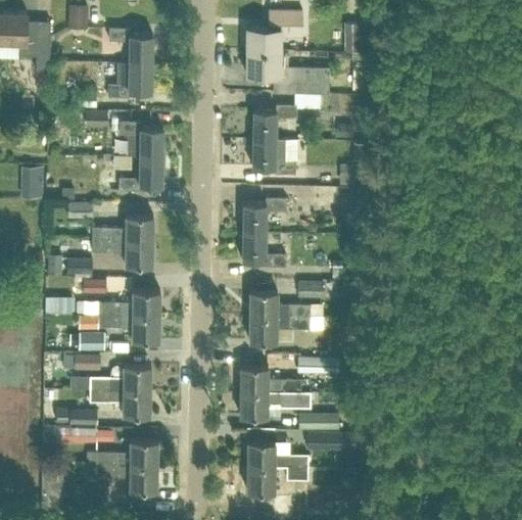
[(68,6),(68,29),(88,30),(89,6),(68,6)]
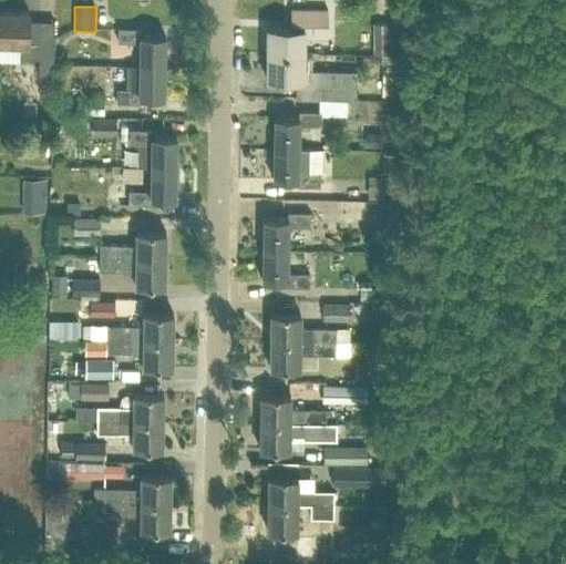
[(41,38),(42,22),(29,22),(29,12),(0,11),(0,44),(20,45),(20,60),(40,61),(39,77),(53,78),(54,38),(41,38)]
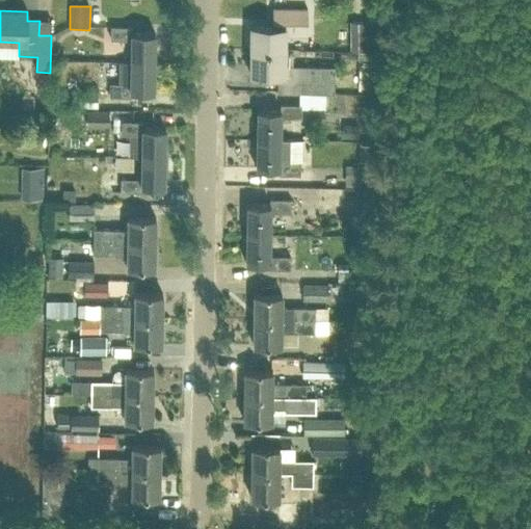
[(251,29),(250,53),(285,53),(285,37),(307,38),(308,12),(273,11),(272,29),(251,29)]
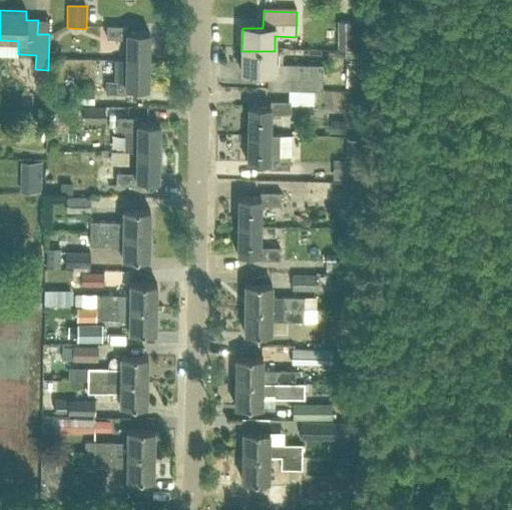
[(353,23),(338,23),(338,51),(360,51),(361,35),(352,35),(353,23)]
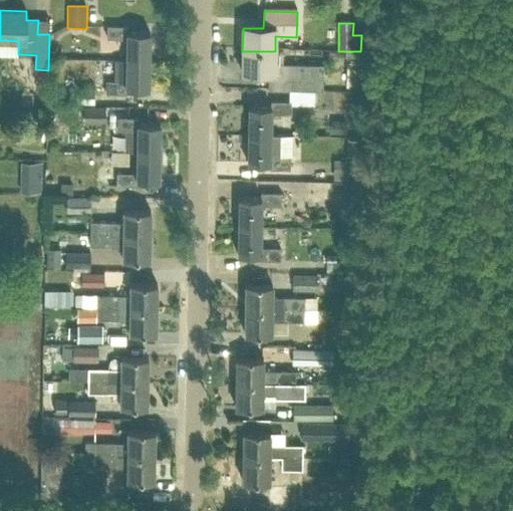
[(127,41),(126,63),(149,63),(150,35),(127,35),(127,30),(107,29),(107,41),(127,41)]
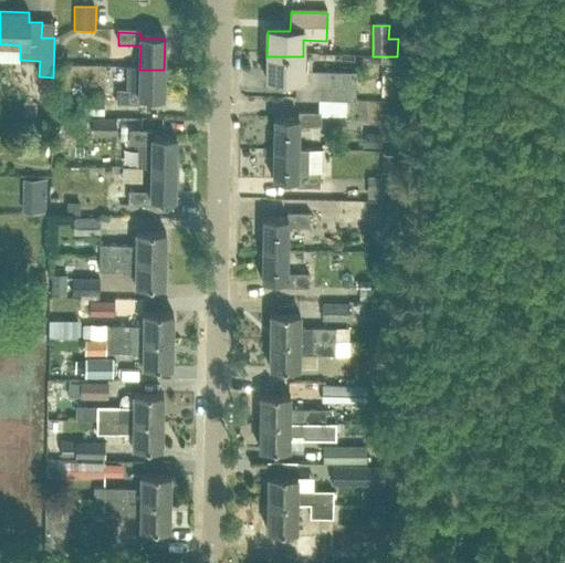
[(303,73),(303,56),(267,56),(267,82),(283,82),(283,89),(295,89),(295,101),(355,102),(356,74),(303,73)]
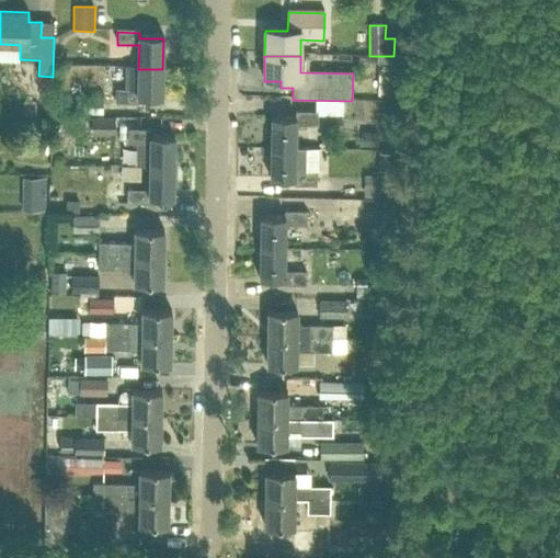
[(391,60),(378,60),(378,95),(392,95),(391,60)]
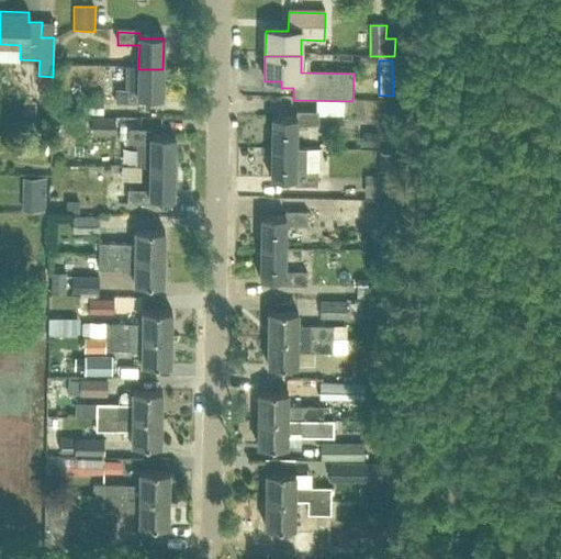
[(163,100),(163,69),(138,69),(138,91),(116,91),(116,104),(138,105),(138,100),(163,100)]
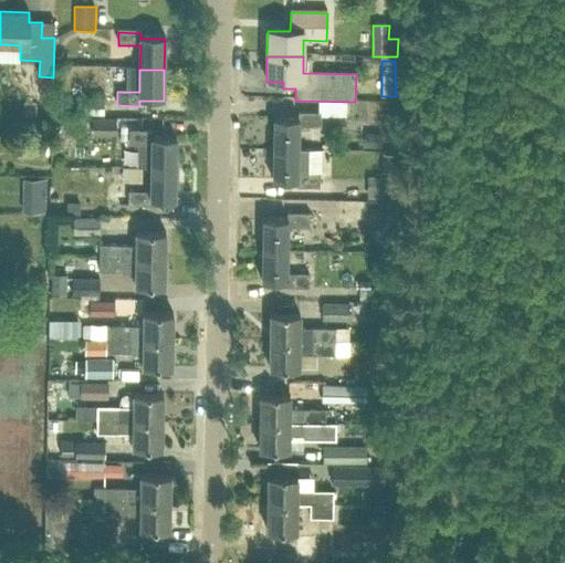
[(76,116),(104,117),(105,100),(76,100),(76,116)]
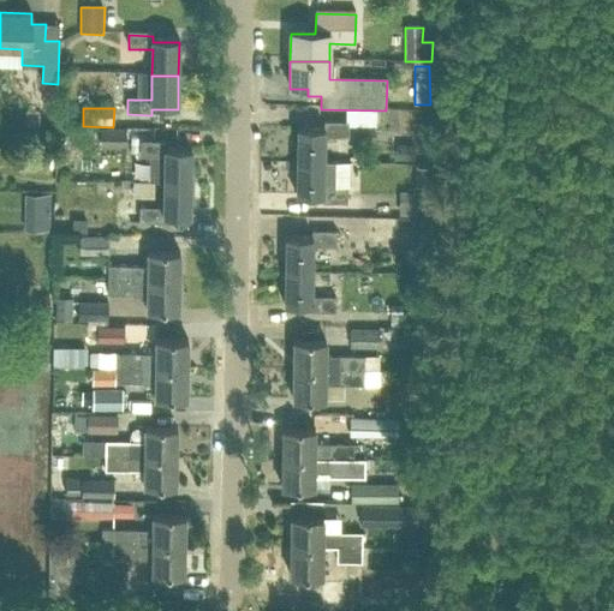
[(382,112),(350,111),(350,126),(381,127),(382,112)]
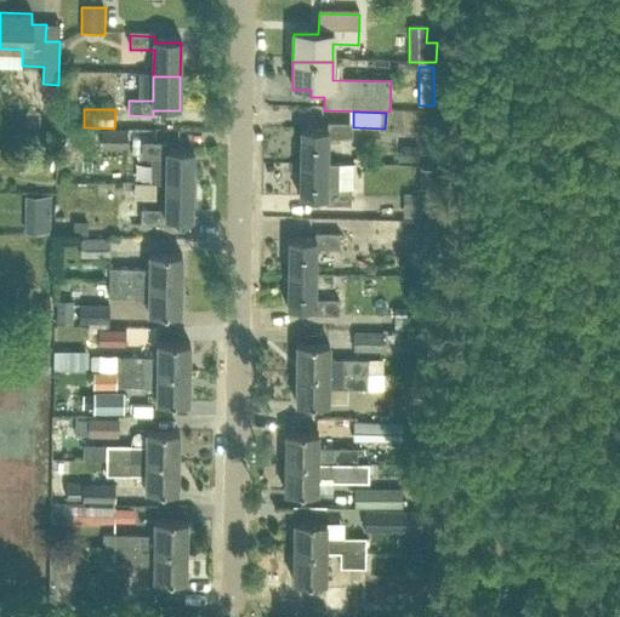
[(300,131),(300,165),(328,166),(328,141),(352,141),(352,126),(328,125),(326,131),(300,131)]
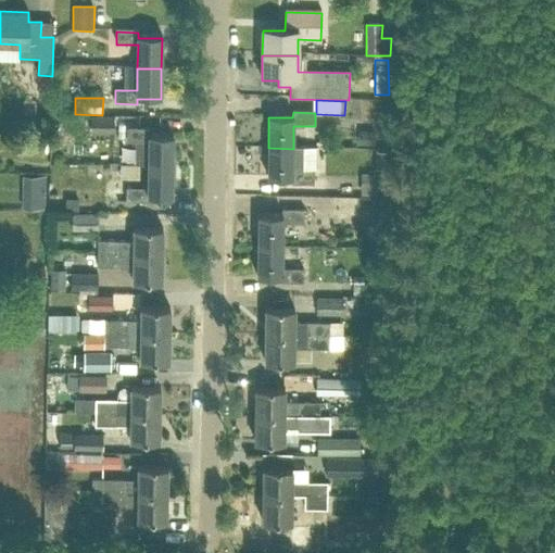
[(114,134),(114,118),(86,118),(86,130),(91,130),(91,134),(114,134)]
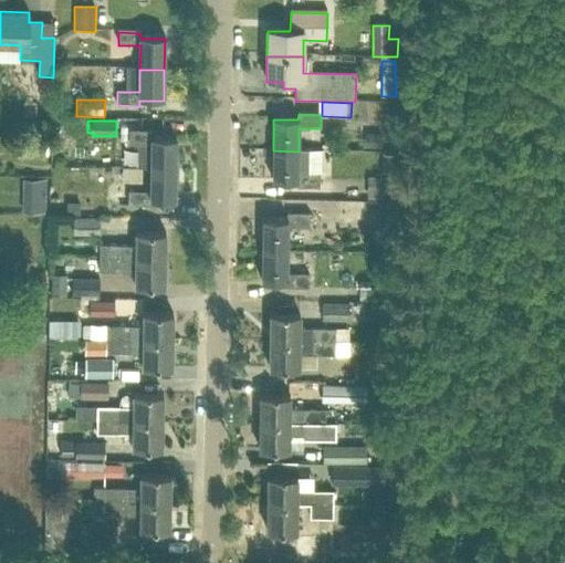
[(153,147),(153,170),(176,170),(177,139),(153,138),(153,133),(131,133),(131,147),(153,147)]
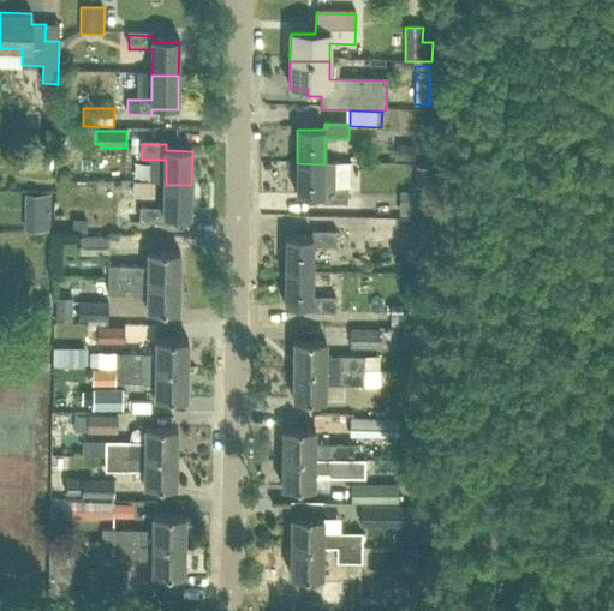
[(323,190),(325,165),(297,163),(297,198),(323,198),(323,204),(347,205),(347,190),(323,190)]
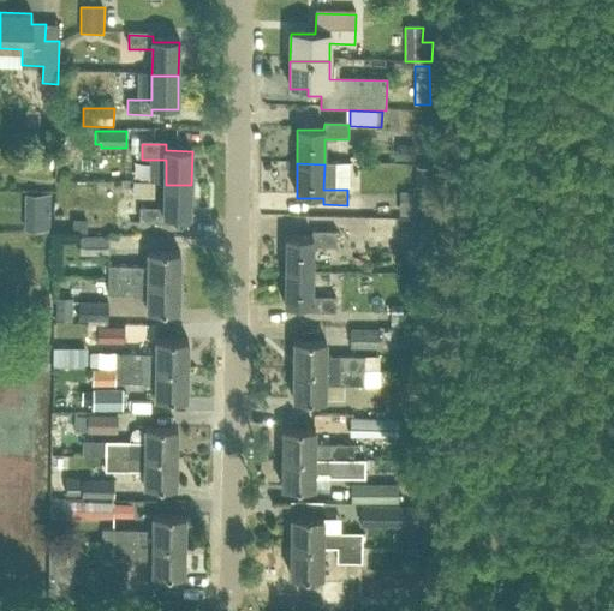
[(434,213),(435,174),(422,174),(422,193),(401,193),(401,213),(434,213)]
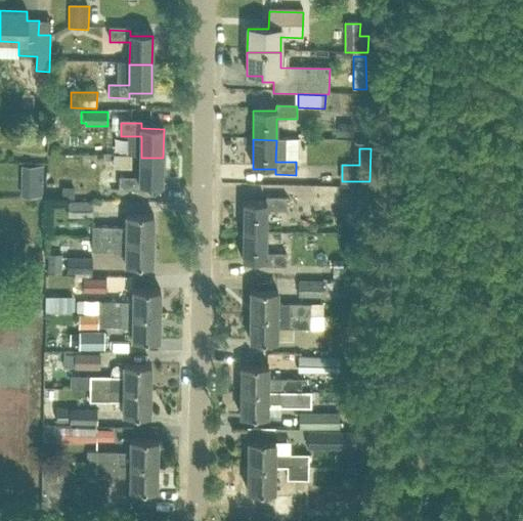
[(163,158),(141,158),(140,180),(120,179),(120,191),(141,191),(141,187),(163,187),(163,158)]
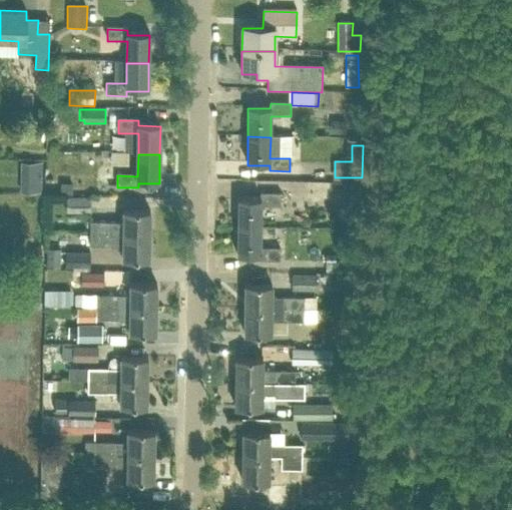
[(350,195),(350,186),(311,185),(311,198),(343,199),(343,195),(350,195)]
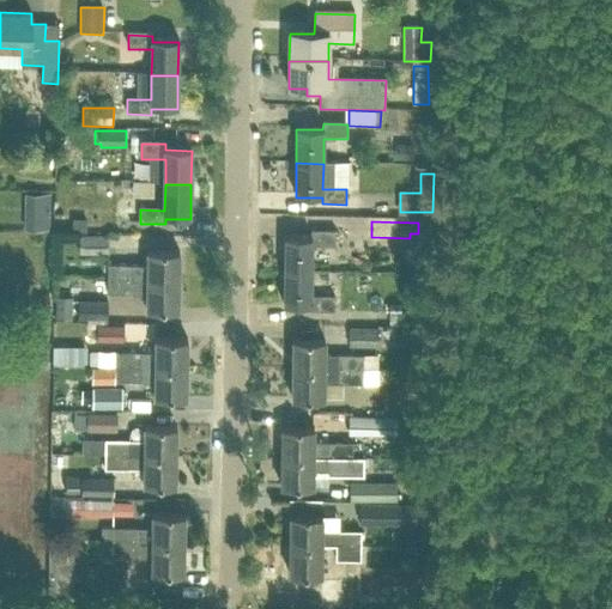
[(286,273),(313,274),(313,249),(337,249),(337,233),(313,233),(311,239),(286,239),(286,273)]
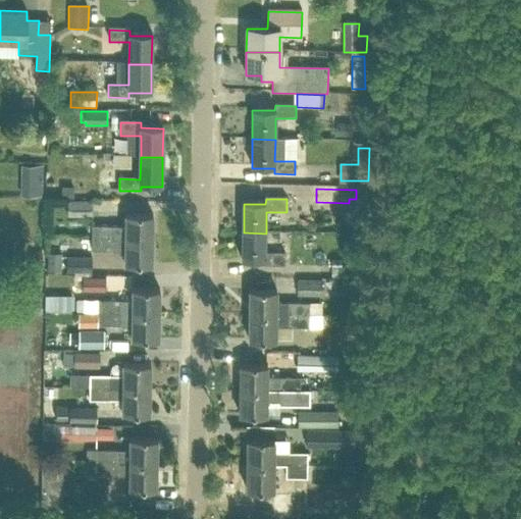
[(93,217),(93,201),(67,201),(67,217),(93,217)]
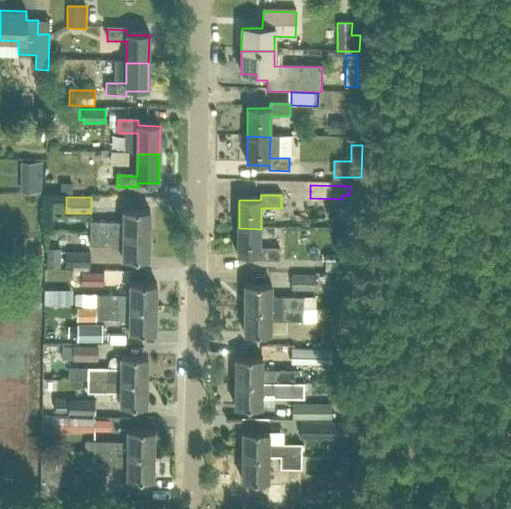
[(91,223),(91,235),(150,236),(150,211),(123,211),(123,224),(91,223)]
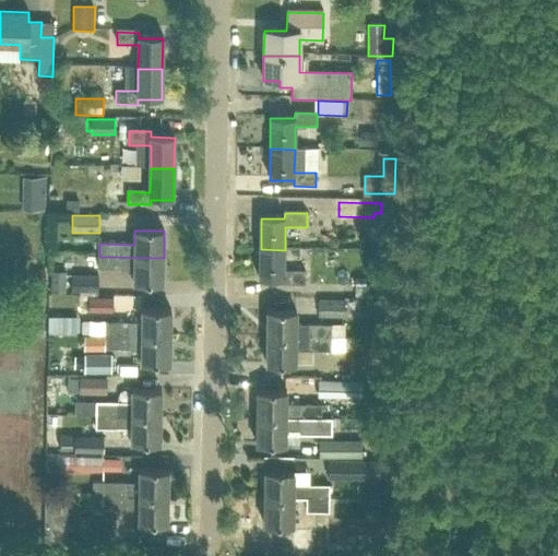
[(285,273),(285,250),(261,249),(260,281),(284,281),(284,287),(306,287),(306,273),(285,273)]
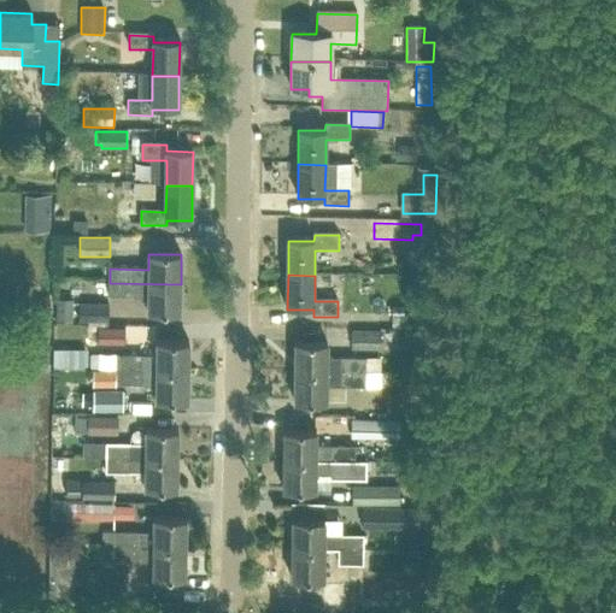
[(181,284),(110,283),(109,298),(148,298),(148,313),(181,314),(181,284)]
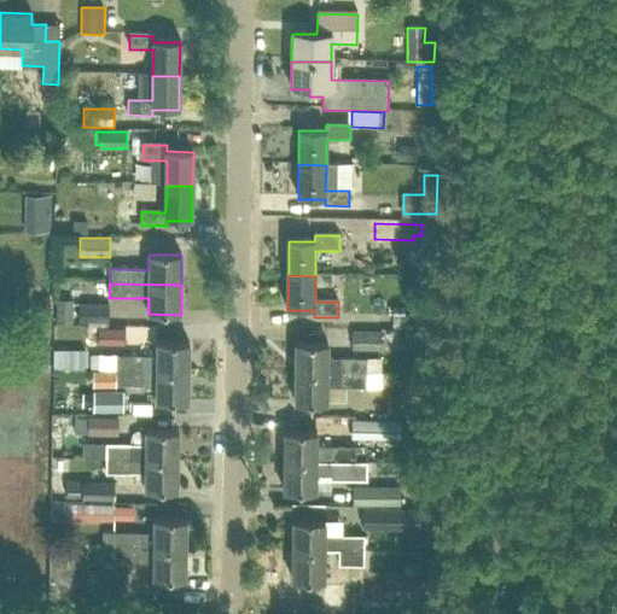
[(58,323),(73,325),(74,302),(58,302),(58,323)]
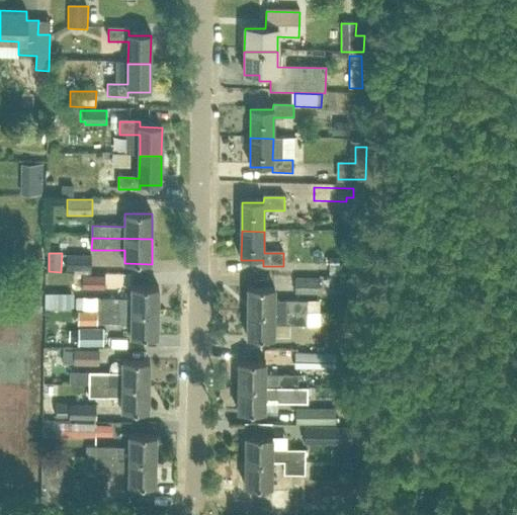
[(91,272),(92,256),(67,255),(66,270),(91,272)]
